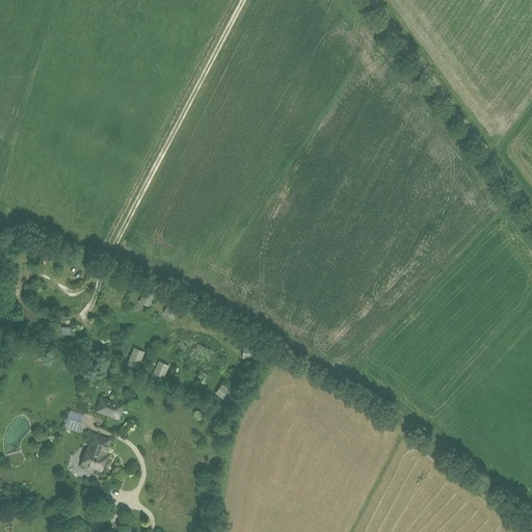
[(149,307),(156,290),(144,286),(138,303),(149,307)]
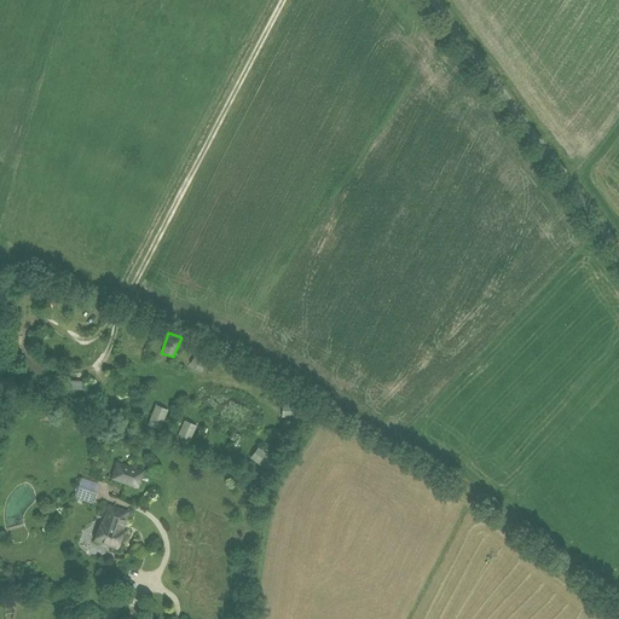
[(202,370),(212,351),(200,345),(190,364),(202,370)]
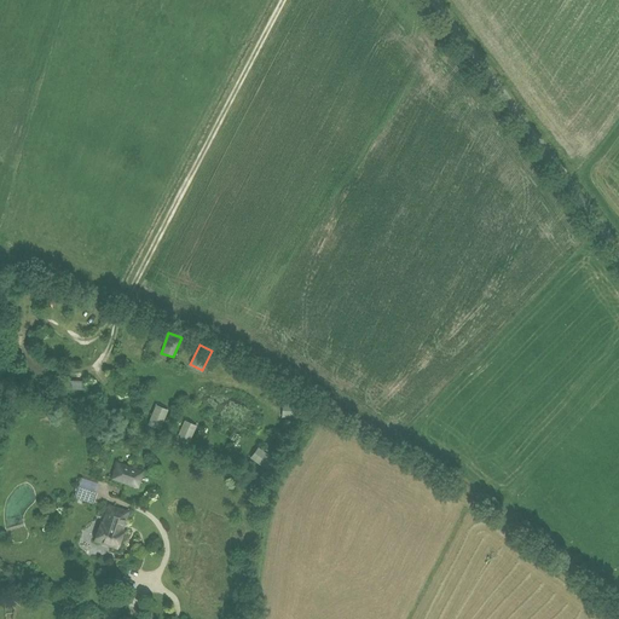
[(155,404),(148,424),(160,429),(167,410),(155,404)]
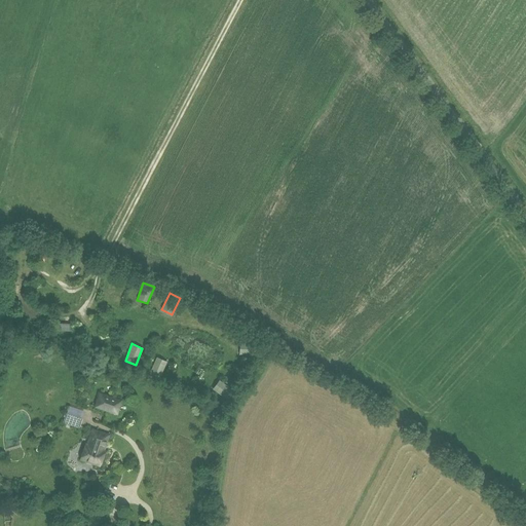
[(239,354),(257,354),(258,343),(239,343),(239,354)]
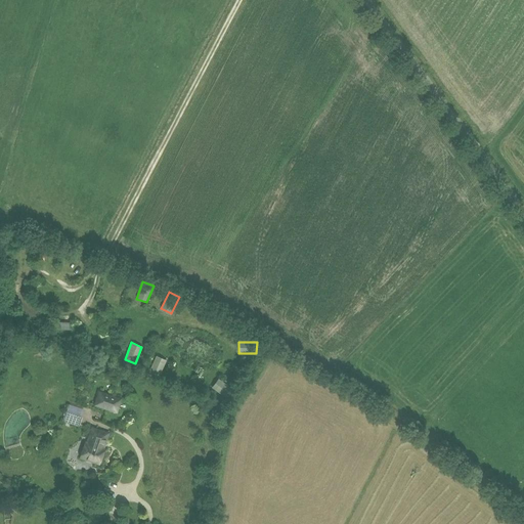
[(156,355),(148,373),(159,377),(166,359),(156,355)]
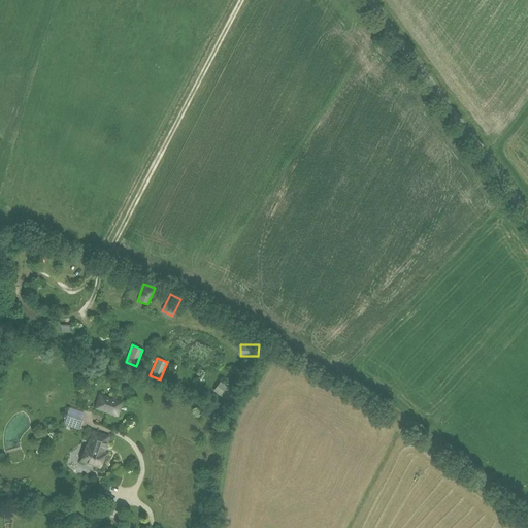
[(234,392),(220,382),(213,391),(228,401),(234,392)]
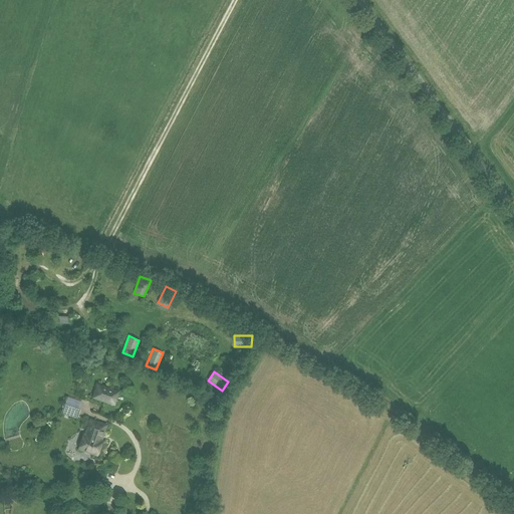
[(118,392),(97,384),(92,398),(113,405),(118,392)]
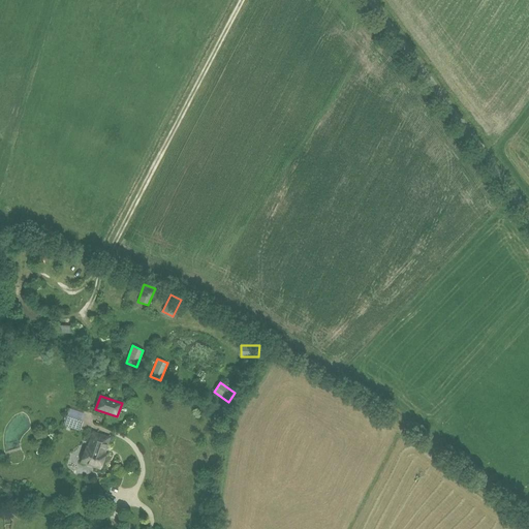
[(66,415),(63,425),(80,430),(82,421),(66,415)]
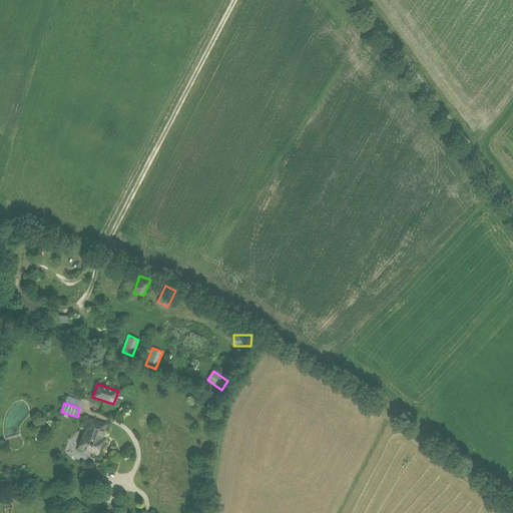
[(83,434),(78,448),(97,454),(101,440),(100,439),(106,424),(89,419),(84,434),(83,434)]
